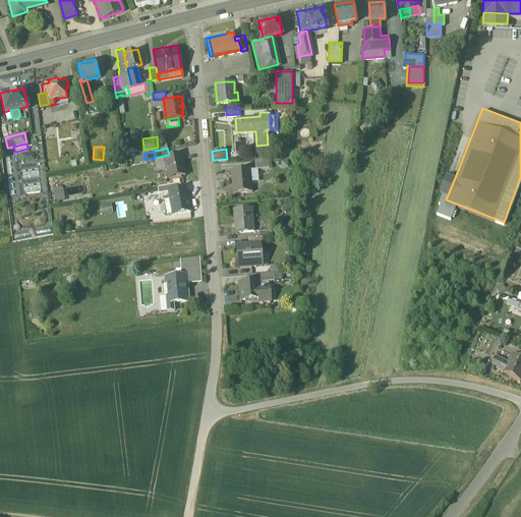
[(167,169),(168,176),(185,172),(180,153),(169,155),(164,156),(167,169)]
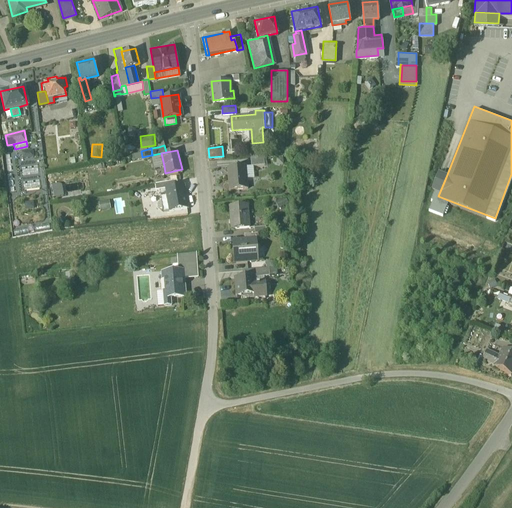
[(161,153),(152,155),(151,155),(154,168),(164,166),(161,153)]
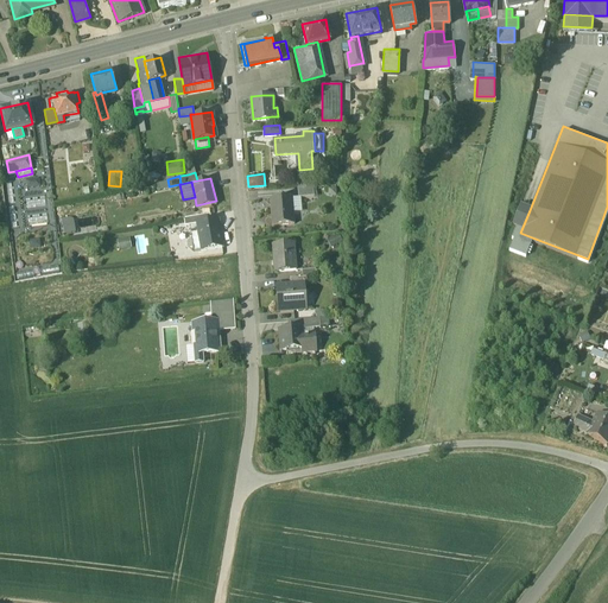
[(297,185),(298,195),(301,195),(315,194),(314,184),(297,185)]
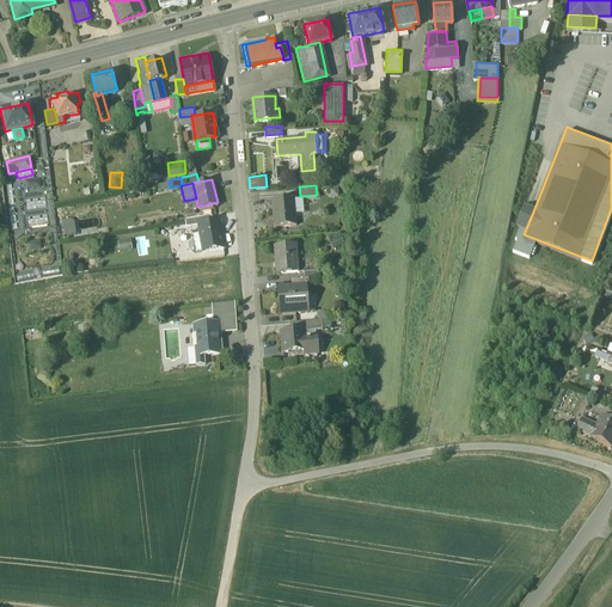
[(274,203),(275,225),(294,222),(292,196),(283,197),(283,196),(281,196),(281,197),(271,197),(271,203),(274,203)]
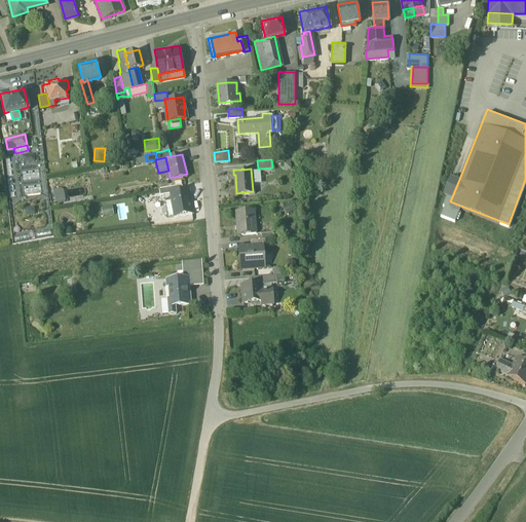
[(258,169),(253,170),(254,182),(261,181),(260,169),(258,169)]
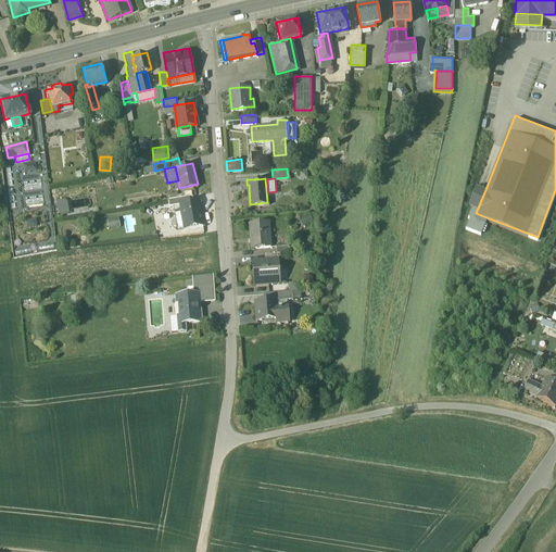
[(481,231),(487,217),(476,213),(484,192),(474,188),(469,201),(472,203),(467,214),(469,215),(465,225),(481,231)]
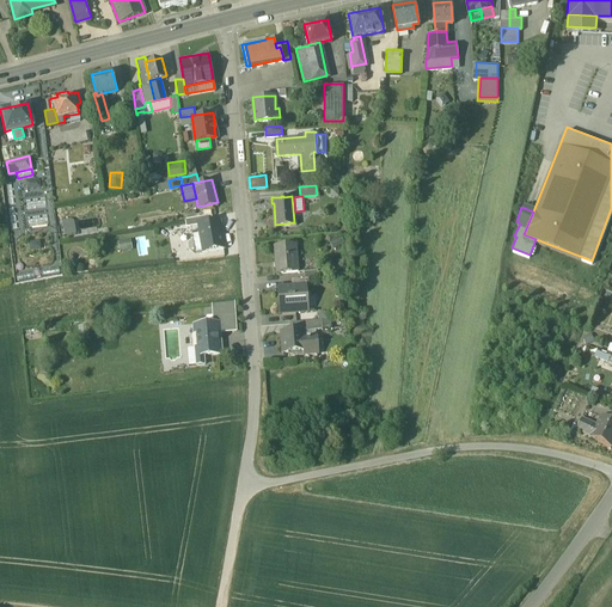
[(184,218),(185,225),(190,224),(197,222),(212,220),(210,213),(184,218)]
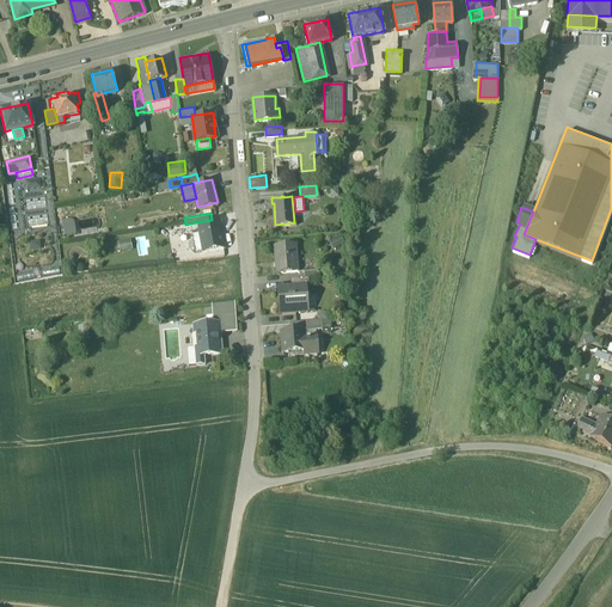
[(74,216),(61,218),(63,233),(77,232),(74,216)]
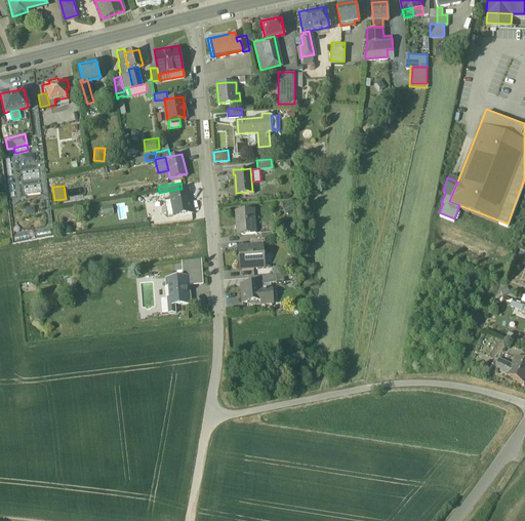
[(66,186),(67,197),(83,196),(83,191),(76,192),(76,186),(66,186)]
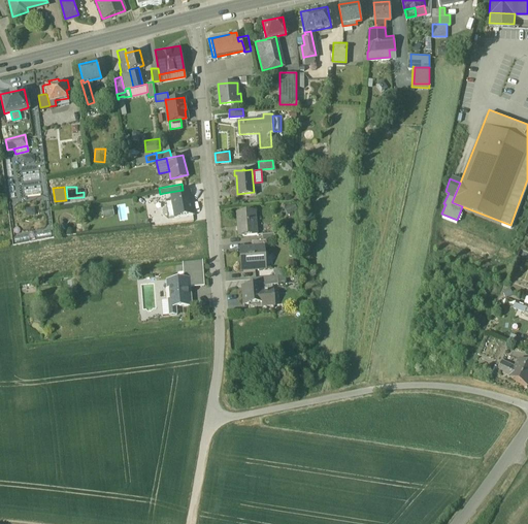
[(172,203),(173,215),(192,211),(188,189),(183,190),(170,192),(172,203)]
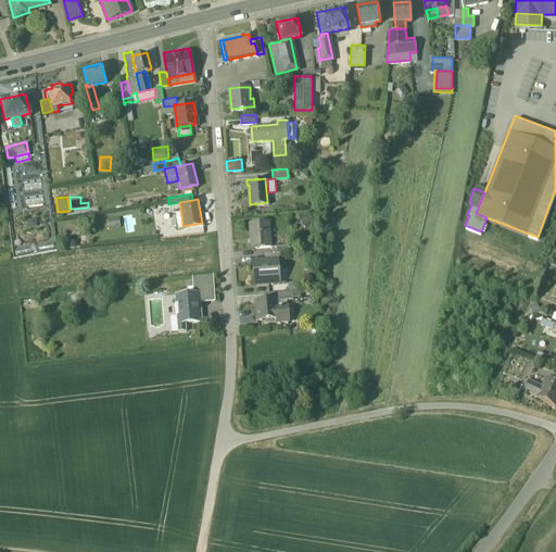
[(313,220),(308,211),(298,216),(302,225),(313,220)]
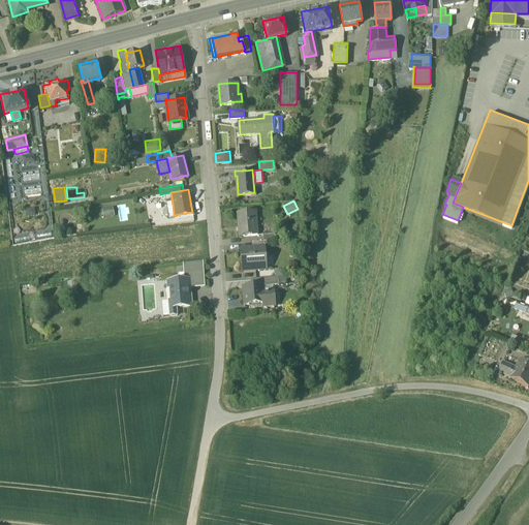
[(113,204),(102,206),(103,215),(115,214),(113,204)]
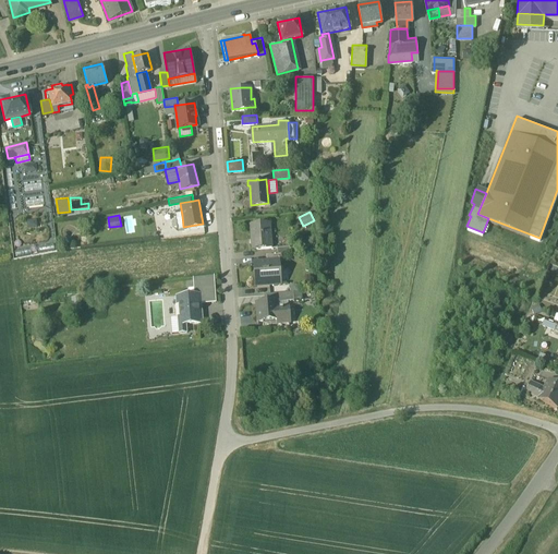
[(250,223),(252,248),(271,245),(269,221),(250,223)]
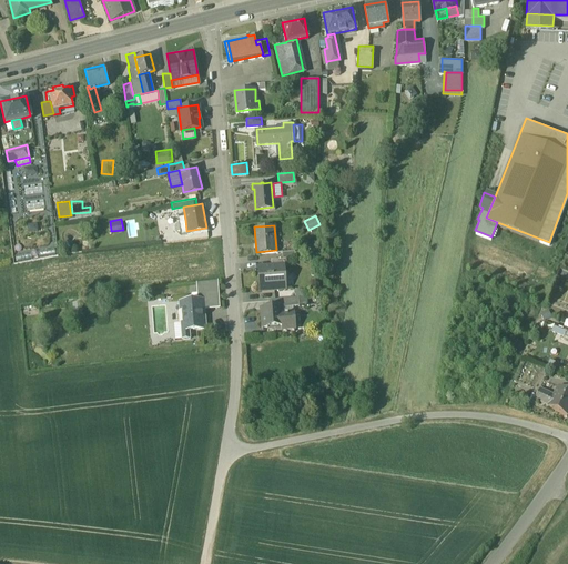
[(54,245),(38,249),(39,254),(56,252),(54,245)]
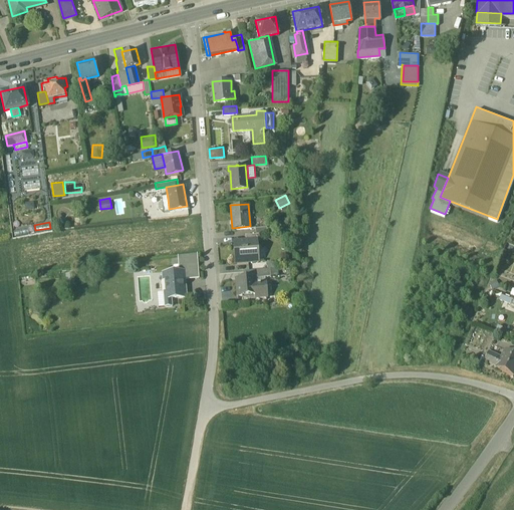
[(28,226),(13,229),(14,234),(29,232),(28,226)]
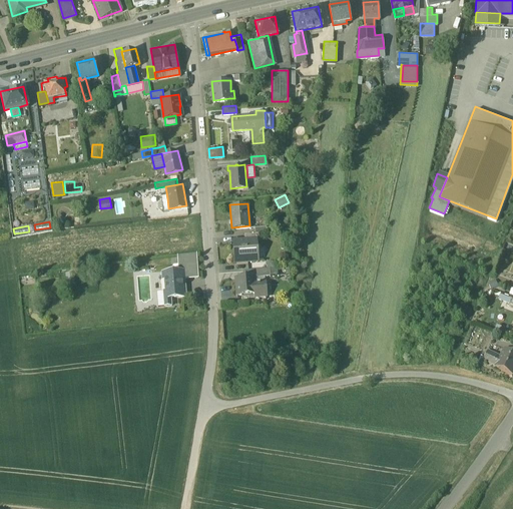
[(233,239),(234,261),(258,260),(257,238),(255,237),(245,238),(233,239)]
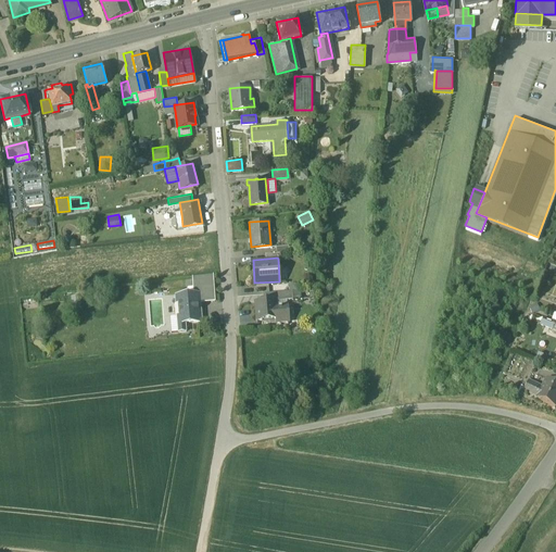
[(213,288),(212,273),(193,275),(194,292),(198,292),(198,293),(201,292),(201,289),(213,288)]
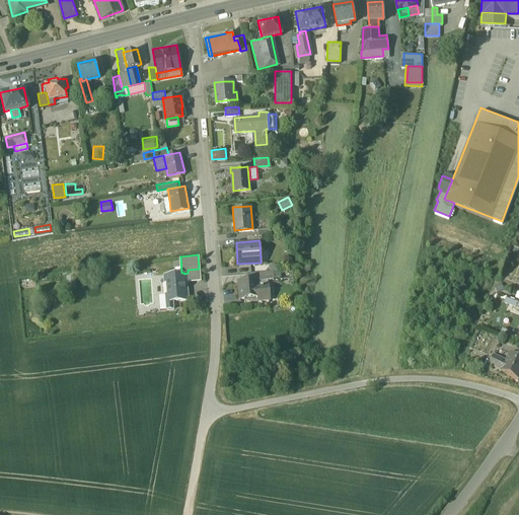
[(188,270),(188,273),(189,280),(200,279),(199,269),(188,270)]
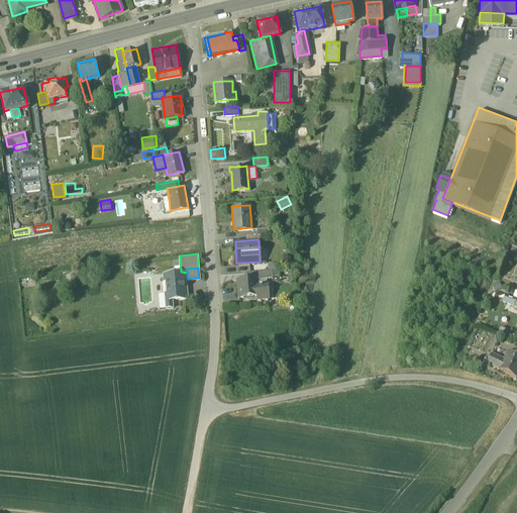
[(256,278),(267,277),(273,277),(272,269),(269,270),(248,271),(249,278),(256,278)]
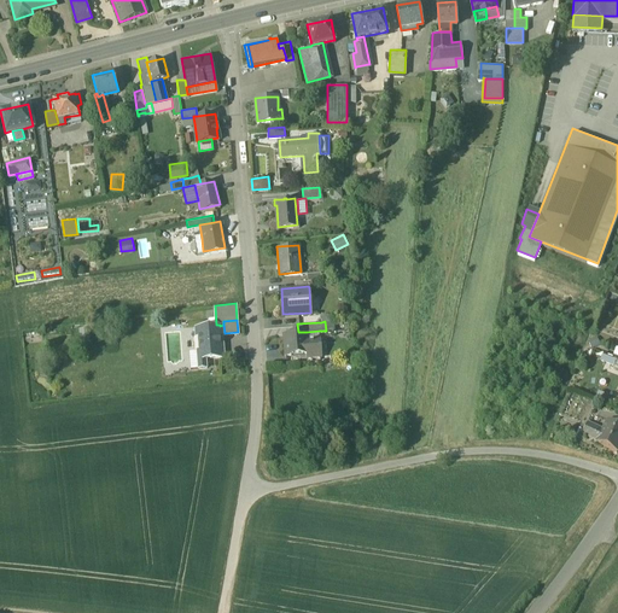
[(330,321),(325,321),(326,331),(334,330),(334,321),(330,321)]
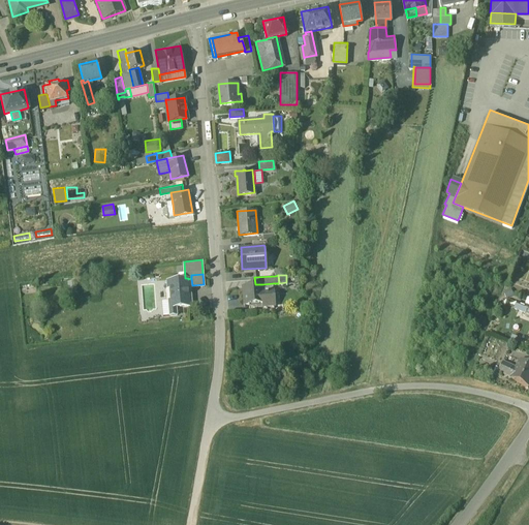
[(170,298),(170,305),(177,305),(189,304),(189,296),(188,296),(187,285),(188,285),(188,279),(188,278),(185,278),(169,280),(169,286),(166,286),(167,298),(170,298)]
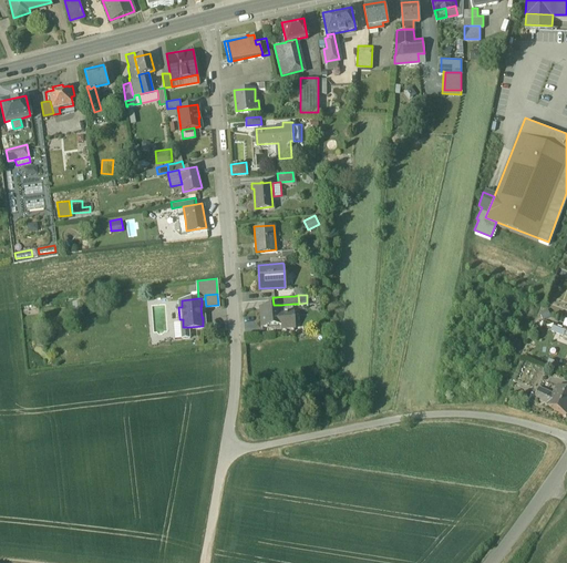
[(73,300),(74,308),(82,307),(82,299),(73,300)]
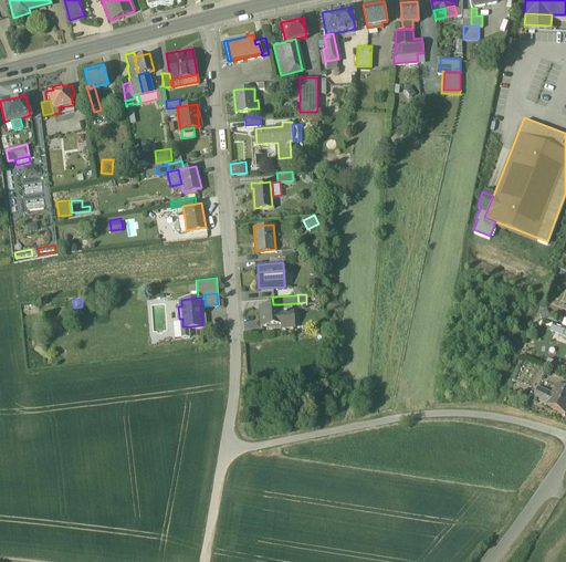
[(262,324),(282,323),(281,311),(281,304),(273,304),(265,305),(261,305),(262,324)]
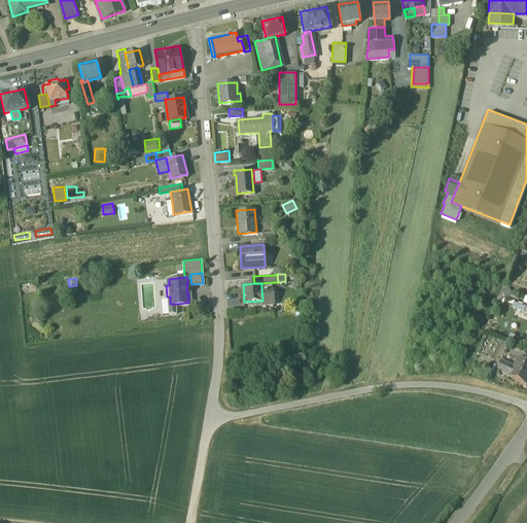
[(272,288),(261,289),(262,301),(262,303),(273,303),(272,288)]
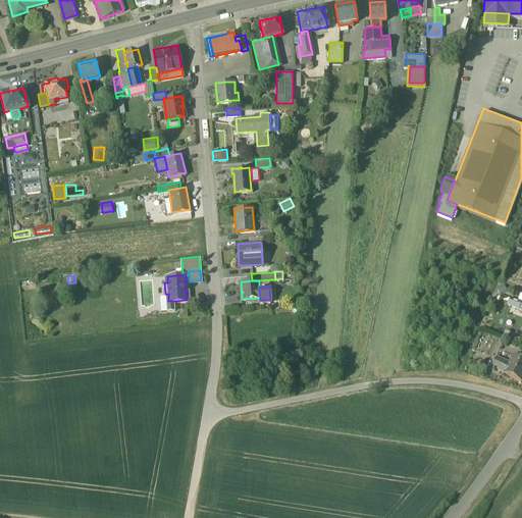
[(165,294),(167,309),(174,309),(174,301),(168,301),(168,294),(165,294)]
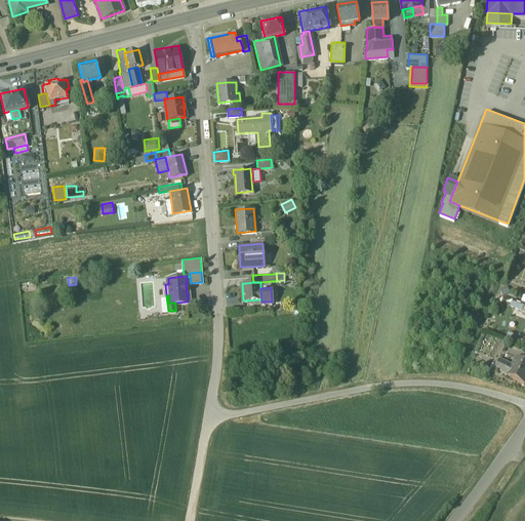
[(507,375),(524,384),(524,379),(524,360),(516,356),(512,364),(508,374),(507,375)]
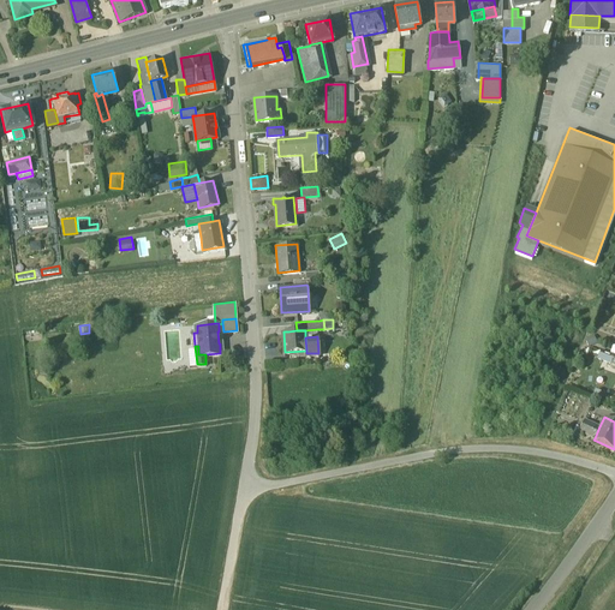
[(578,430),(595,438),(599,426),(584,419),(578,430)]
